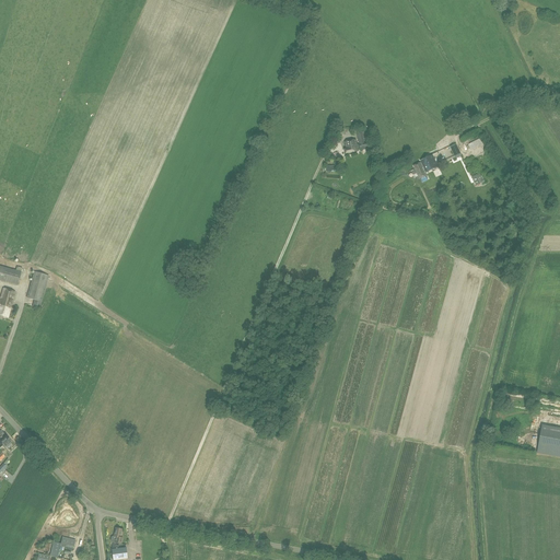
[(357,131),(360,144),(357,144),(356,139),(345,141),(347,149),(345,149),(346,153),(359,151),(358,148),(360,148),(360,149),(361,149),(361,151),(365,150),(365,149),(365,148),(369,147),(368,142),(364,142),(362,130),(357,131)]
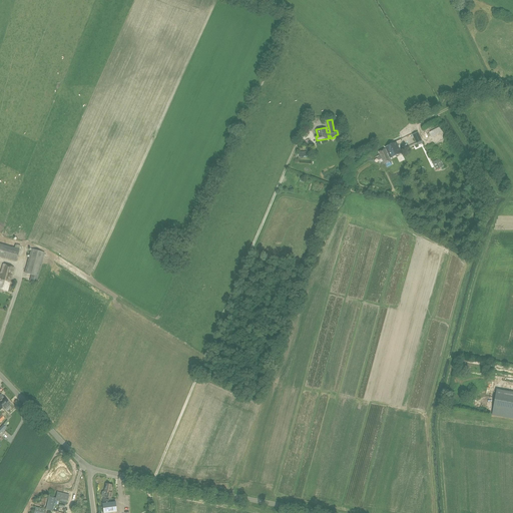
[(439,126),(428,132),(431,137),(442,131),(439,126)]
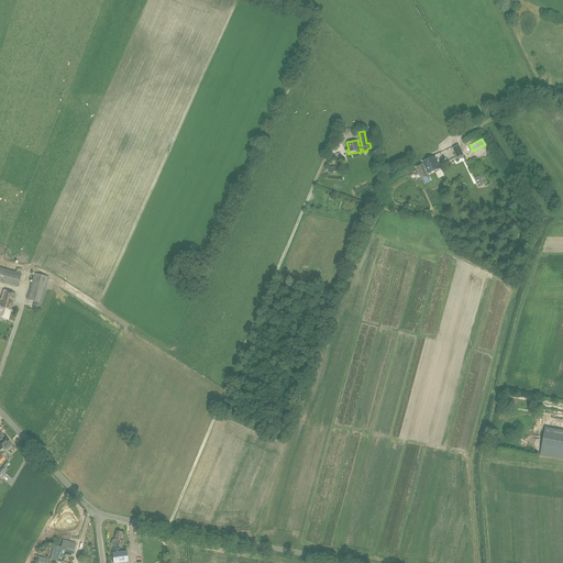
[(463,155),(463,154),(459,144),(453,147),(459,159),(464,157),(463,155)]
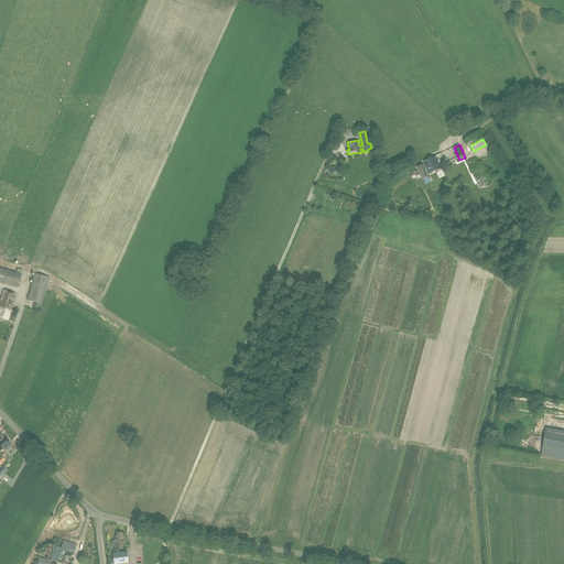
[(423,164),(423,163),(416,166),(423,181),(430,177),(427,174),(429,173),(429,174),(442,169),(435,156),(424,162),(423,162),(424,164),(423,164)]
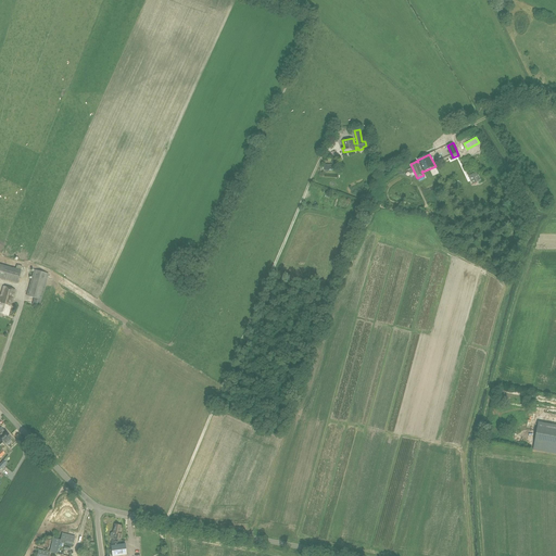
[(0,277),(17,283),(21,270),(22,270),(23,266),(17,265),(16,268),(0,264),(0,277)]
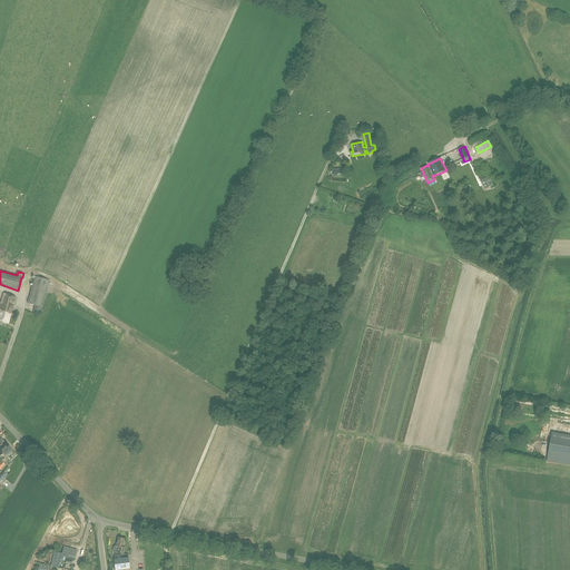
[(40,314),(50,281),(36,277),(28,303),(36,305),(33,312),(40,314)]
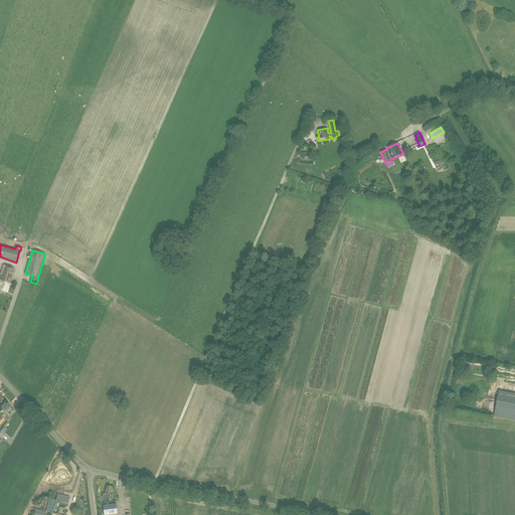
[(0,290),(7,293),(14,269),(3,266),(0,276),(0,290)]
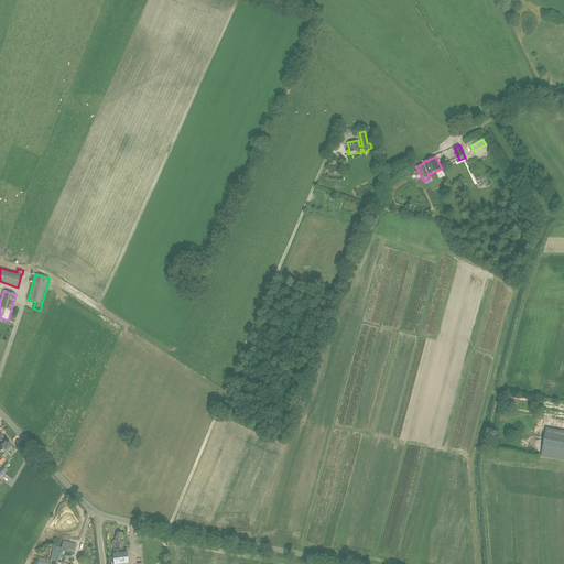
[(563,459),(563,435),(545,433),(541,456),(563,459)]
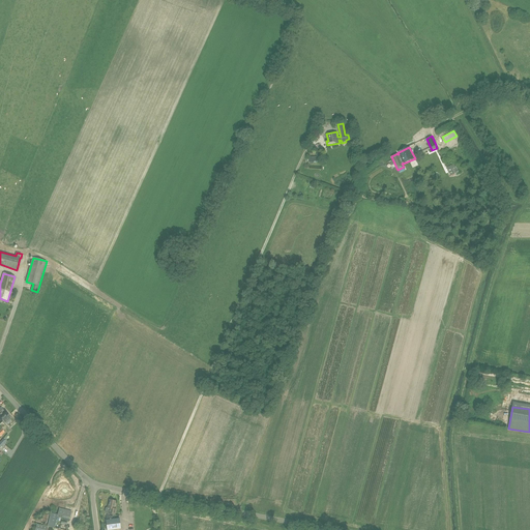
[(0,418),(2,420),(3,421),(4,422),(9,417),(8,415),(8,414),(4,410),(4,411),(2,409),(0,410),(0,418)]
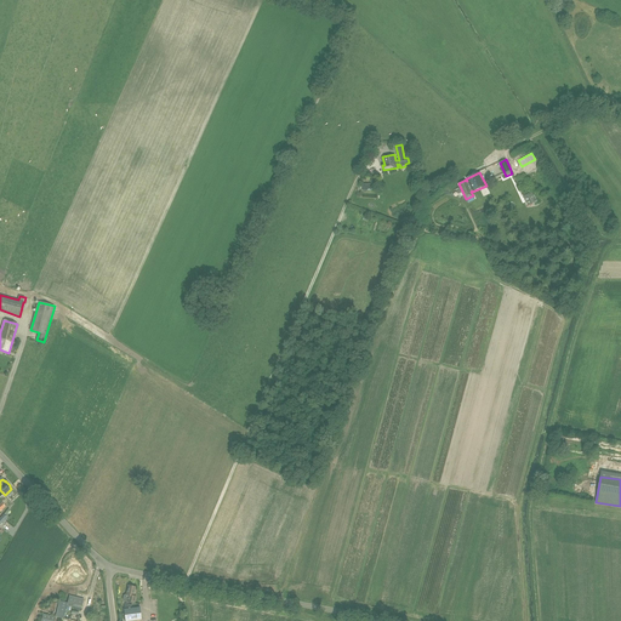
[(125,602),(124,609),(131,608),(132,603),(135,604),(136,597),(134,597),(136,587),(129,586),(126,594),(125,594),(124,596),(123,599),(124,600),(125,602)]
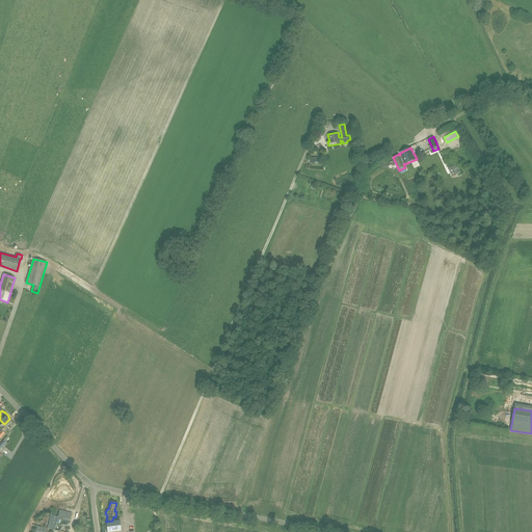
[(59,510),(58,516),(71,520),(72,513),(59,510)]
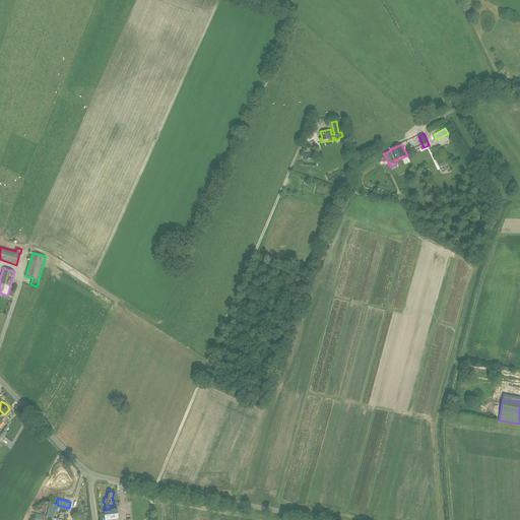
[(117,509),(110,509),(104,510),(105,519),(106,519),(118,519),(117,509)]
